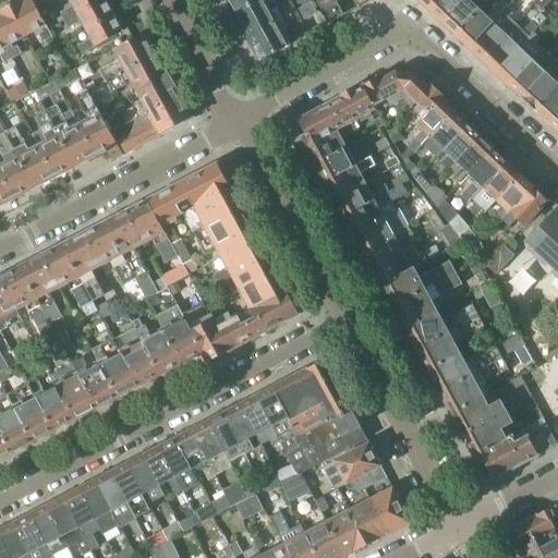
[(20,0),(9,7),(26,38),(41,29),(44,33),(39,36),(43,43),(51,38),(31,0),(20,0)]
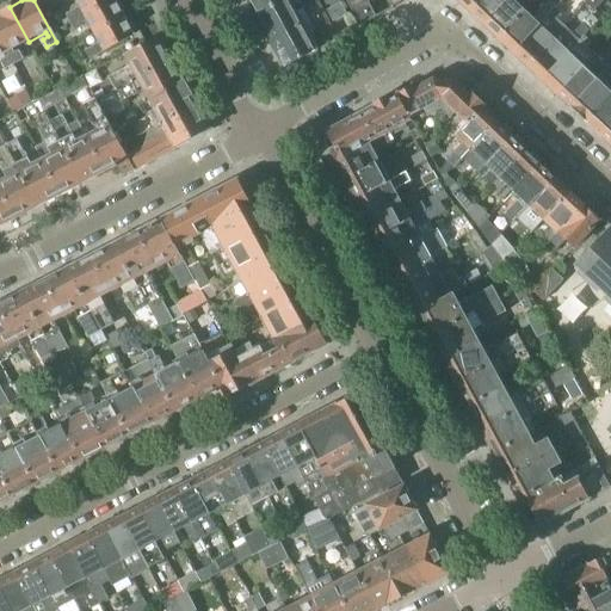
[(66,16),(71,24),(115,0),(74,0),(79,7),(74,10),(75,11),(66,16)]
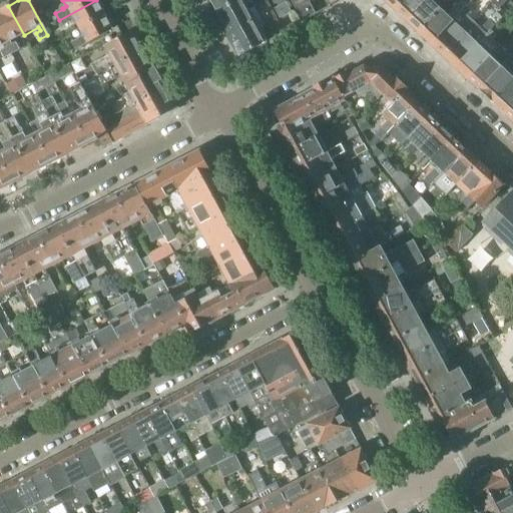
[(74,21),(78,29),(104,15),(98,4),(103,1),(101,0),(96,0),(59,20),(63,26),(70,22),(71,23),(74,21)]
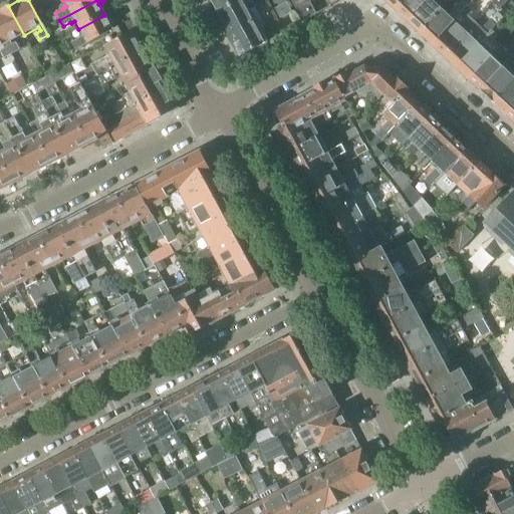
[(207,0),(215,14),(241,0),(207,0)]
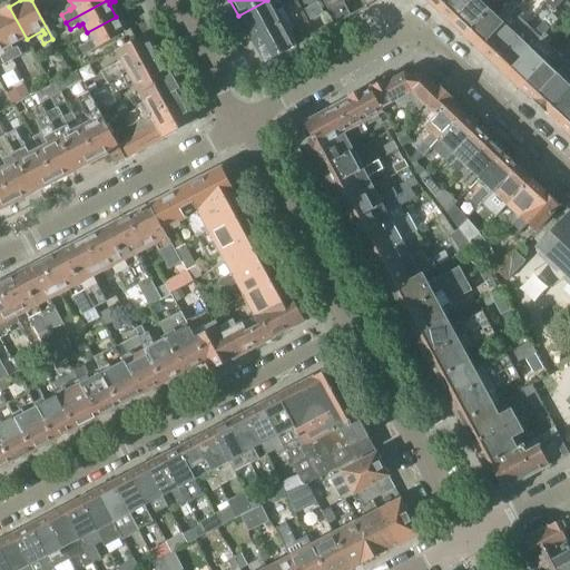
[(269,0),(267,0),(238,16),(252,39),(316,3),(314,0),(302,0),(296,3),(294,1),(282,8),(281,10),(277,12),(269,0)]
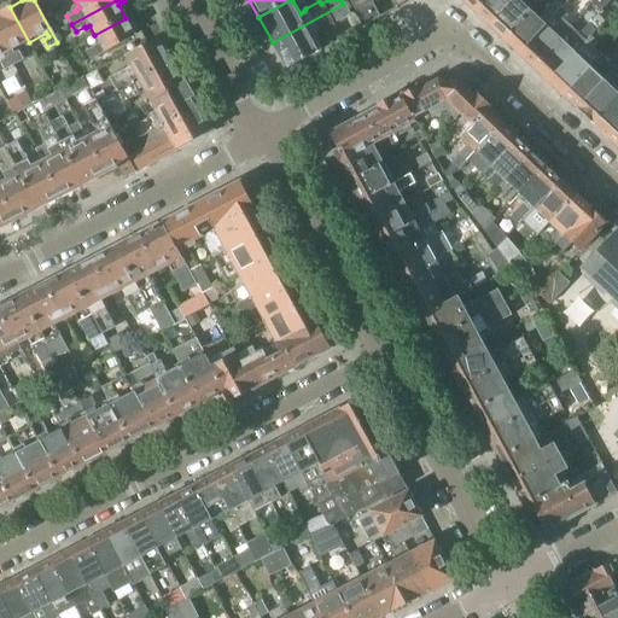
[(348,0),(356,12),(373,4),(378,0),(348,0)]
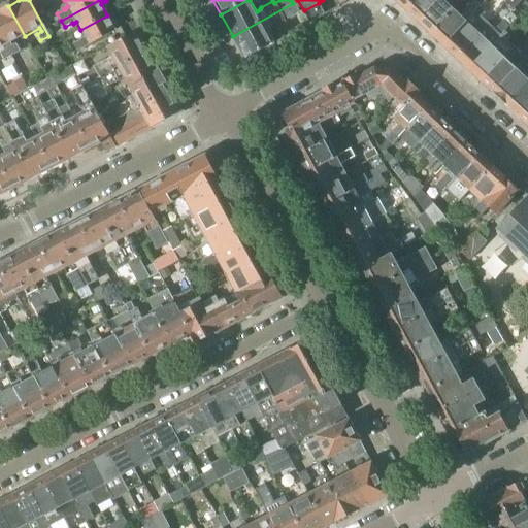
[(394,0),(406,10),(416,0),(394,0)]
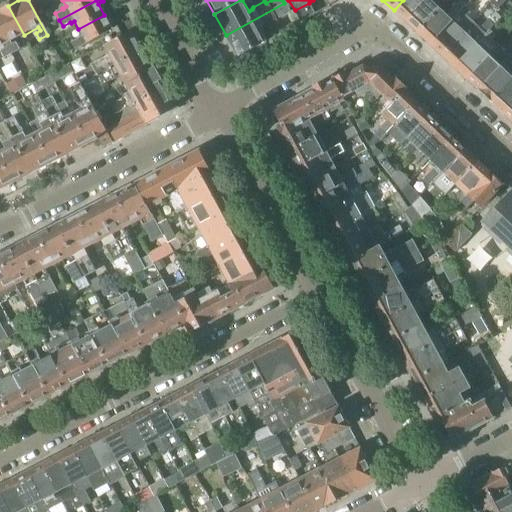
[(403,0),(394,10),(405,21),(425,0),(403,0)]
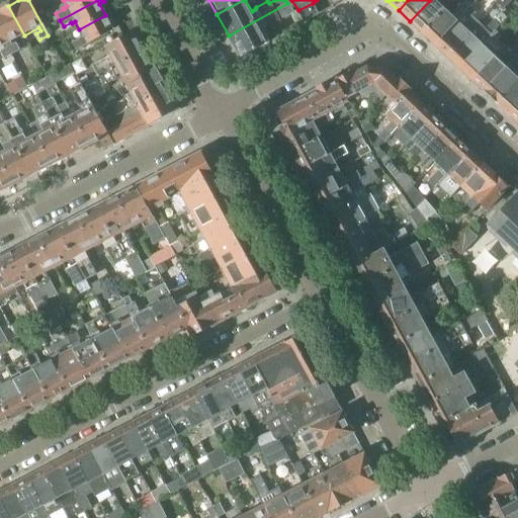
[(430,0),(410,21),(422,32),(444,10),(453,0),(430,0)]
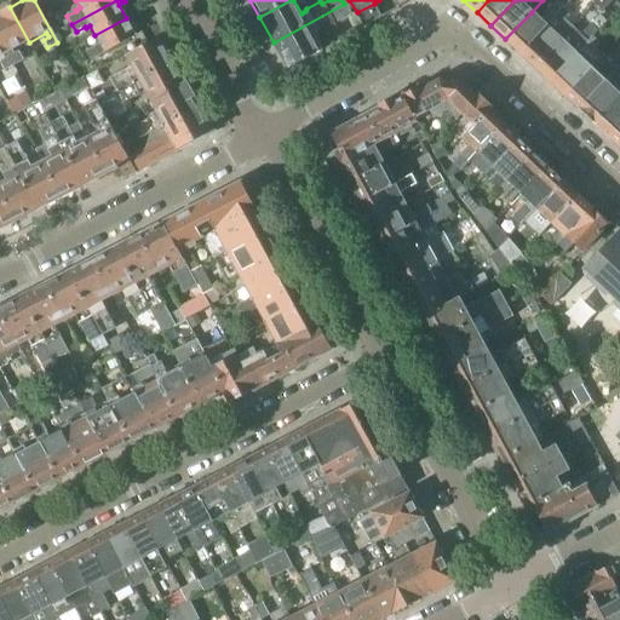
[(593,4),(589,0),(574,0),(586,11),(593,4)]
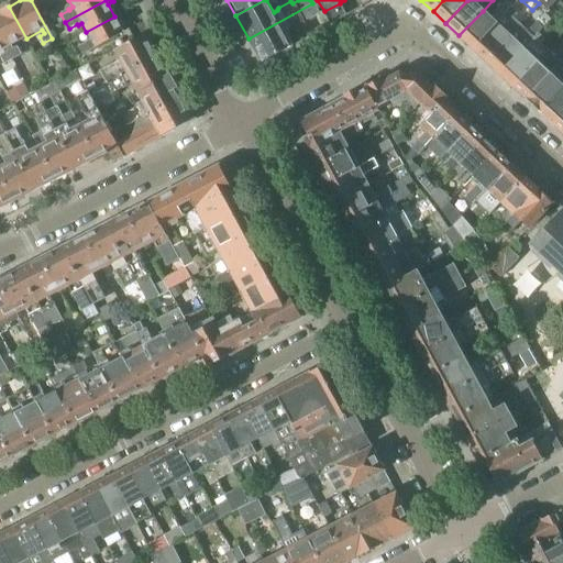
[(534,0),(539,3),(548,11),(556,0),(534,0)]
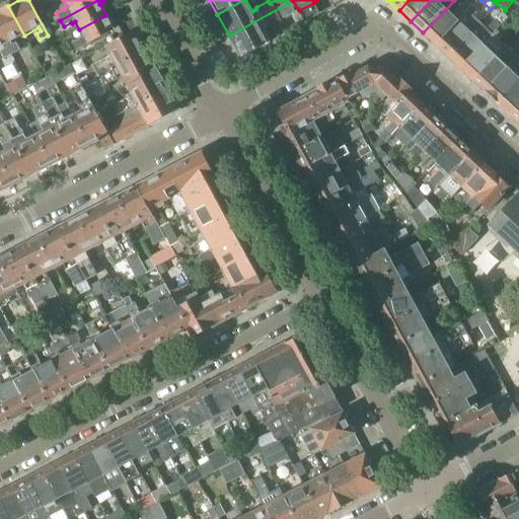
[(435,45),(470,8),(472,6),(466,1),(451,16),(445,10),(423,32),(435,45)]
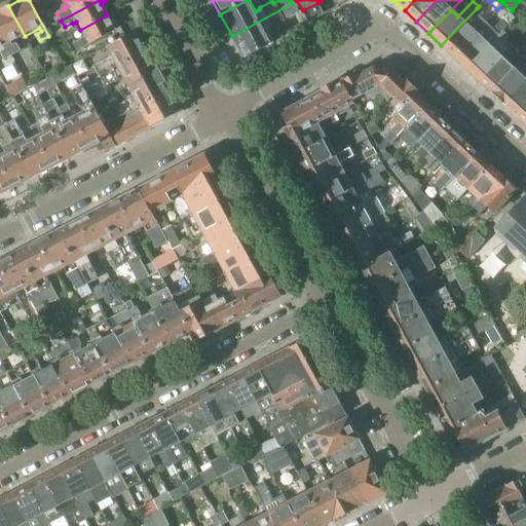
[(292,3),(232,36),(245,59),(273,43),(266,31),(269,29),(271,30),(284,23),(284,22),(298,14),(292,3)]
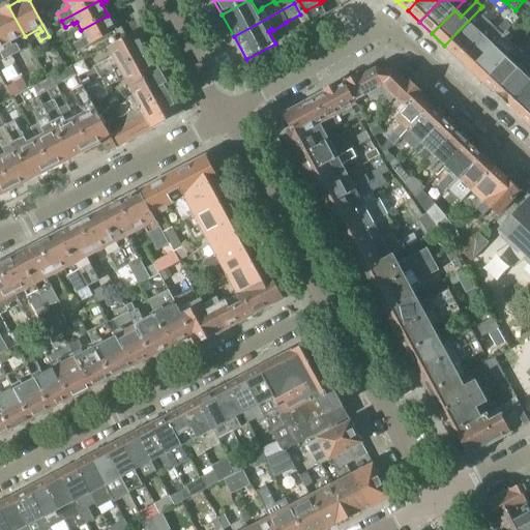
[(320,3),(305,10),(312,24),(326,16),(320,3)]
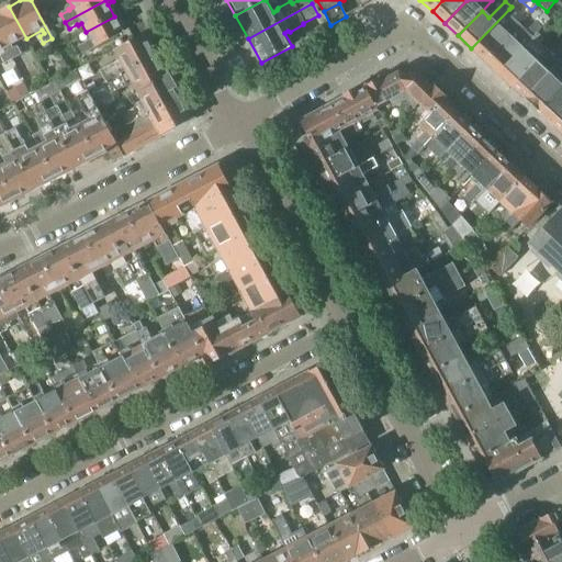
[(0,36),(13,60),(21,55),(18,47),(12,49),(11,46),(26,38),(9,7),(0,11),(0,36)]
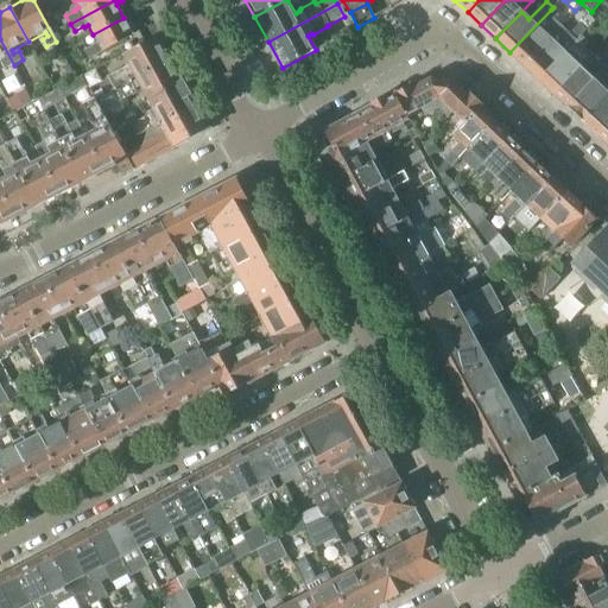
[(510,52),(524,65),(561,27),(553,20),(558,17),(551,10),(510,52)]
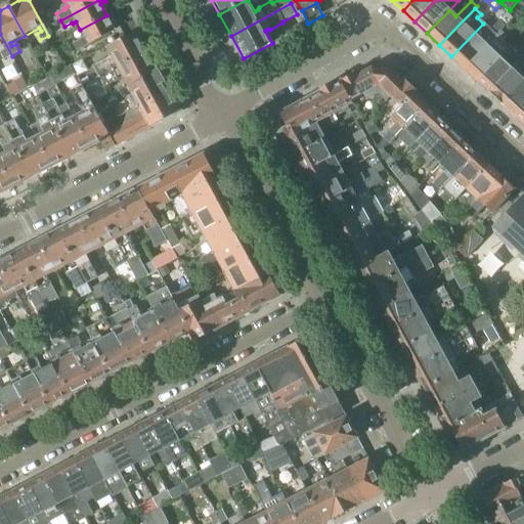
[(508,13),(499,20),(506,27),(513,18),(508,13)]
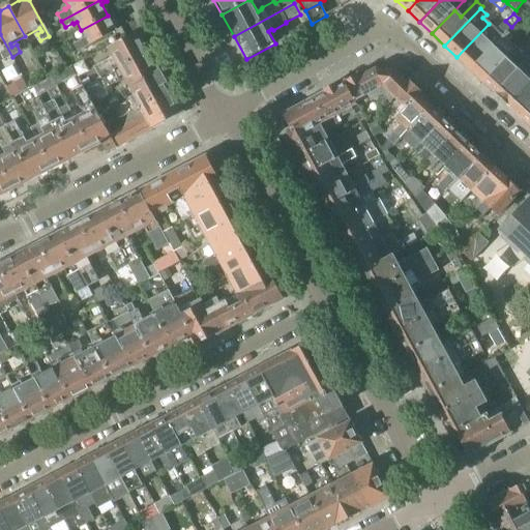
[(108,16),(81,30),(85,37),(81,39),(81,40),(74,45),(78,52),(121,28),(118,24),(114,26),(108,16)]
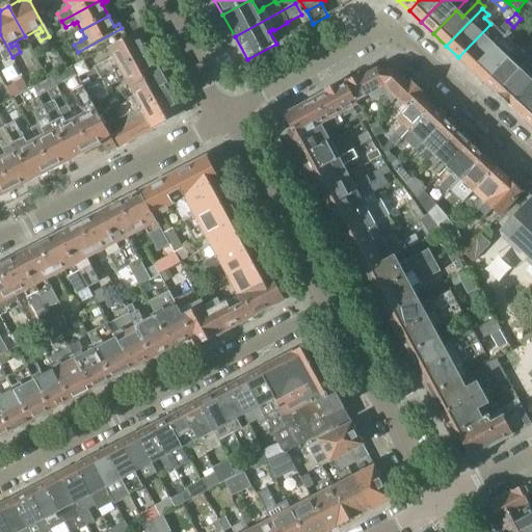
[(472,70),(508,31),(513,27),(507,21),(506,21),(498,30),(490,24),(458,57),(472,70)]
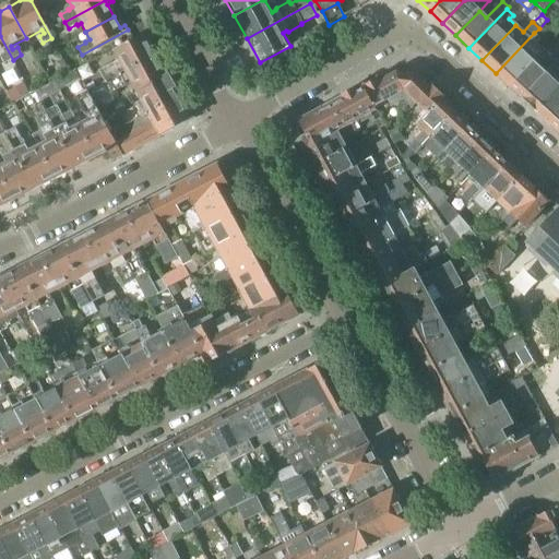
[(496,73),(508,85),(540,51),(543,49),(537,45),(542,40),(534,33),(496,73)]
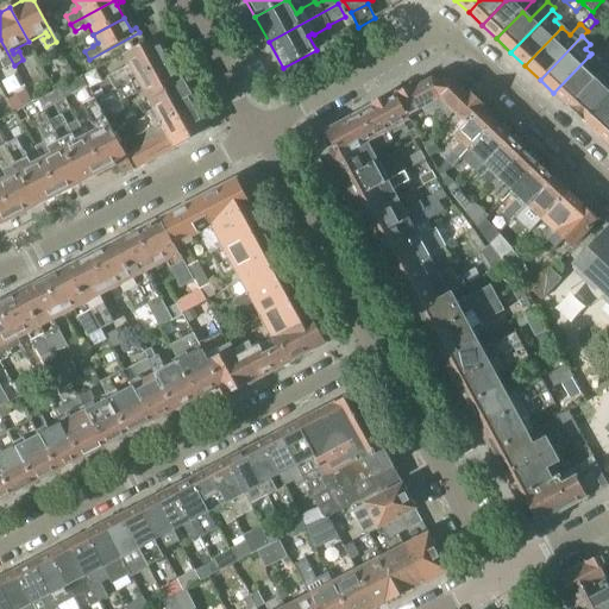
[(107,79),(114,90),(171,60),(158,37),(123,56),(129,67),(107,79)]
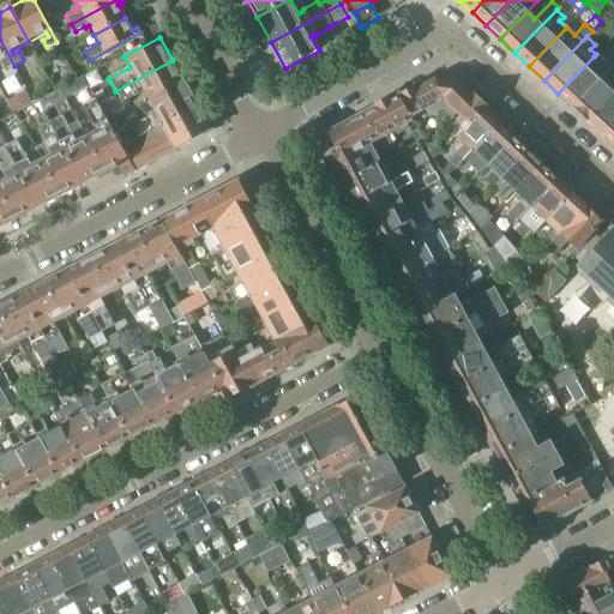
[(0,40),(0,56),(2,55),(5,60),(0,62),(5,71),(14,66),(0,40)]
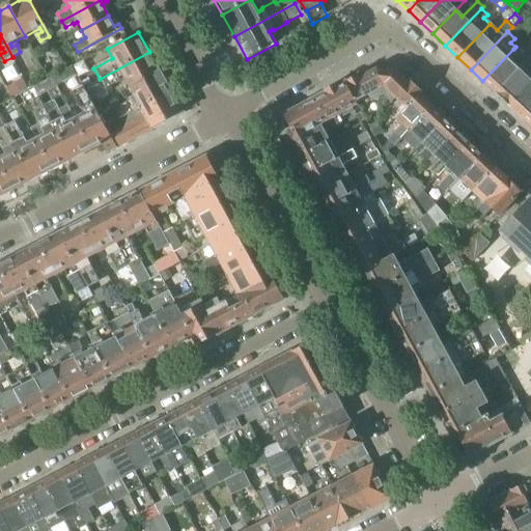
[(513,49),(482,81),(496,93),(530,56),(530,46),(522,56),(513,49)]
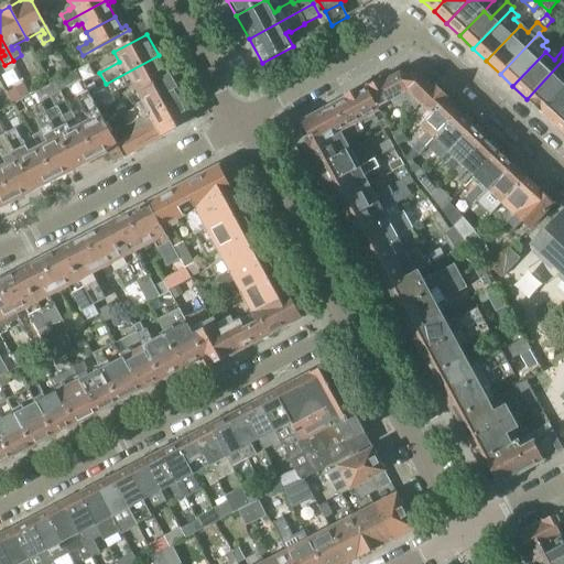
[(132,85),(137,94),(170,76),(159,55),(106,84),(112,96),(132,85)]
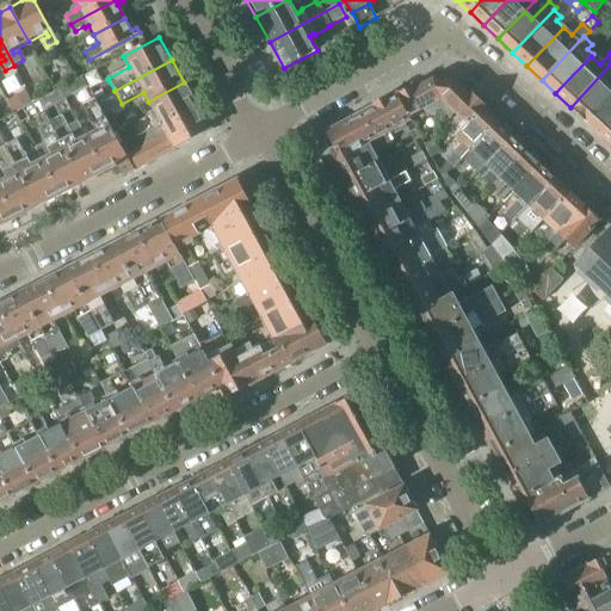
[(610,65),(571,107),(586,122),(610,94),(610,65)]
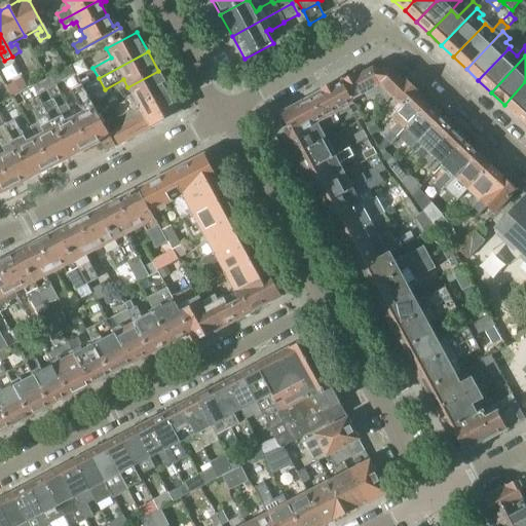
[(71,68),(53,77),(58,85),(76,76),(71,68)]
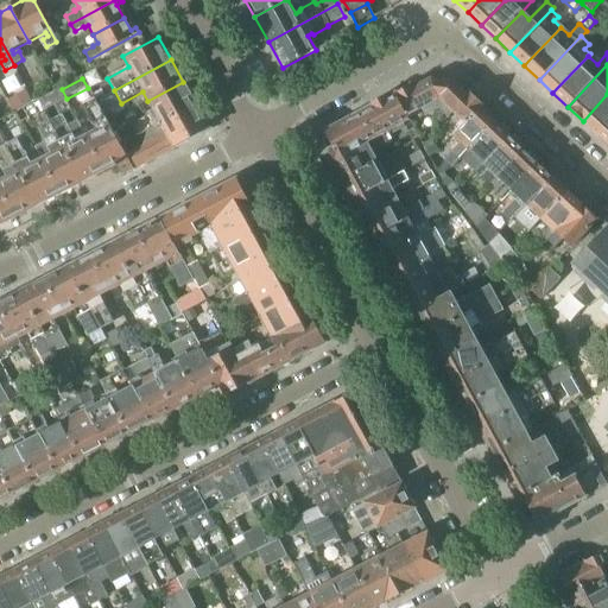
[(418,81),(393,94),(407,121),(409,121),(406,116),(420,108),(425,115),(437,108),(441,81),(431,80),(424,83),(418,81)]
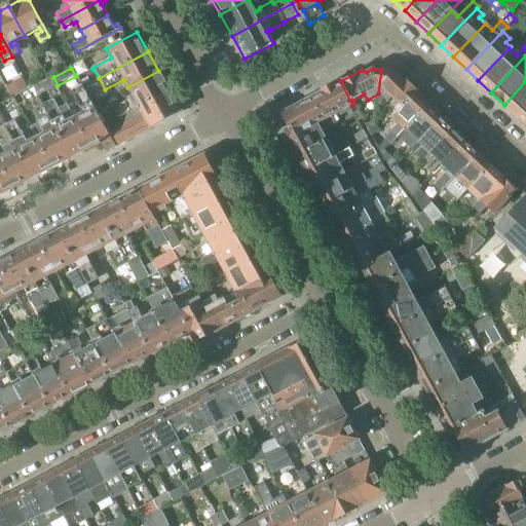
[(390,71),(381,70),(378,94),(387,103),(392,97),(402,107),(417,90),(401,74),(396,76),(390,71)]
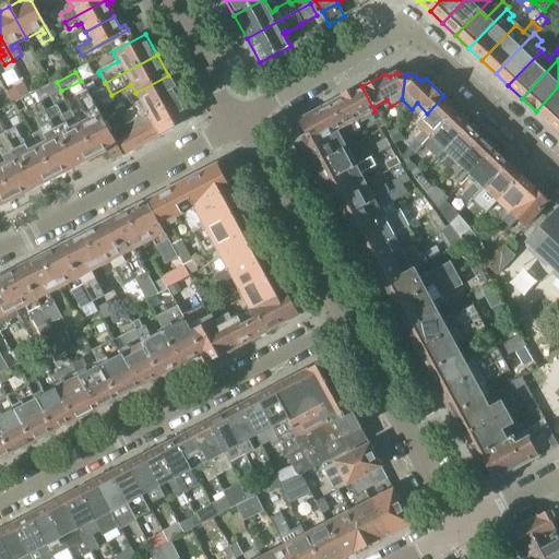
[(141,103),(121,114),(139,146),(188,121),(187,120),(189,116),(190,115),(168,75),(135,93),(141,103)]
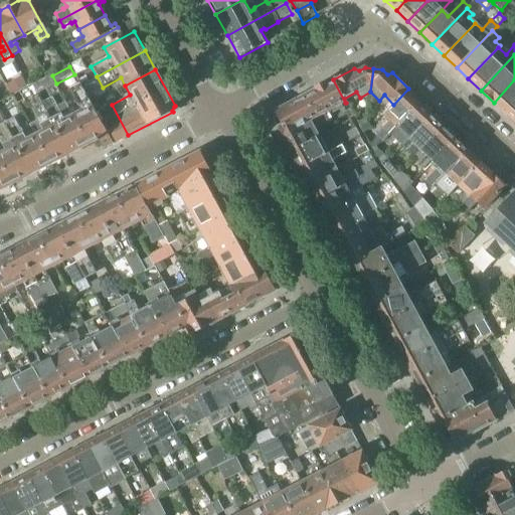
[(52,75),(34,86),(38,94),(56,83),(52,75)]
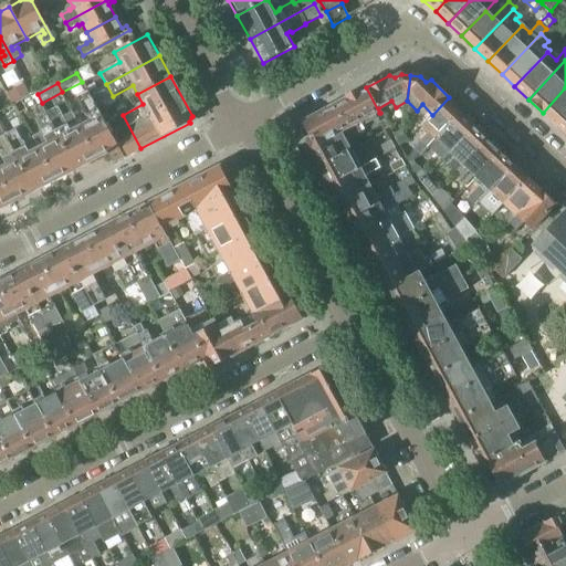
[(29,95),(23,85),(7,94),(12,104),(29,95)]
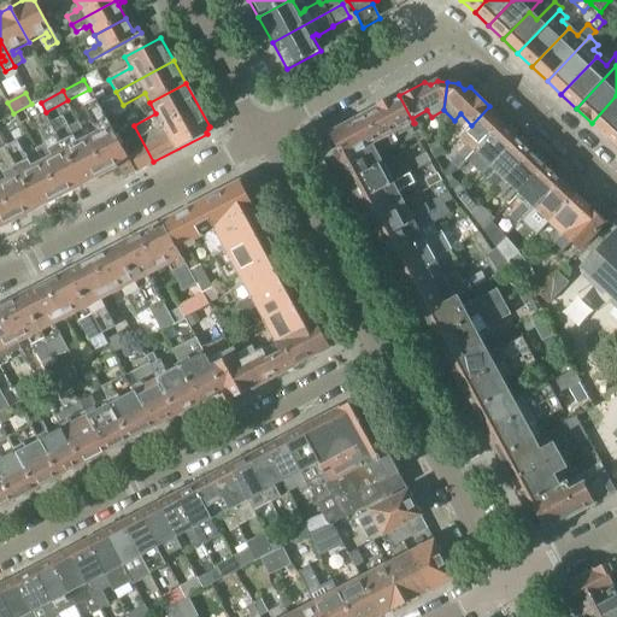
[(327,142),(339,164),(388,137),(413,123),(399,95),(329,134),(331,139),(327,142)]
